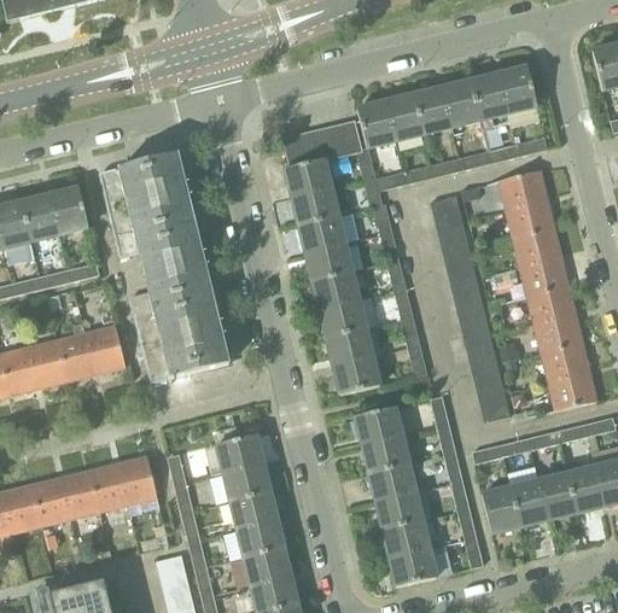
[(0,0),(5,21),(30,15),(70,5),(89,0),(0,0)]
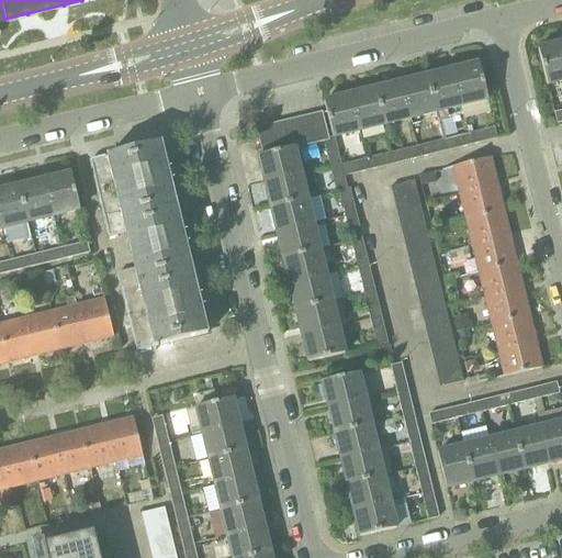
[(549,81),(561,78),(561,40),(539,45),(548,81),(549,81)]
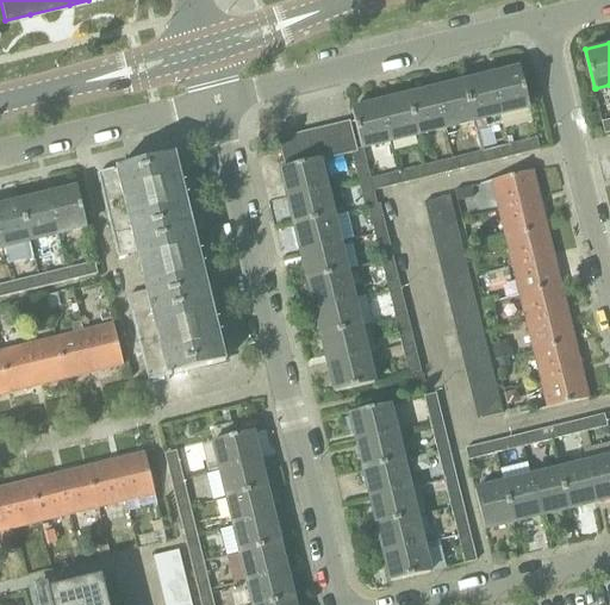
[(492,72),(502,111),(529,105),(520,64),(492,72)]
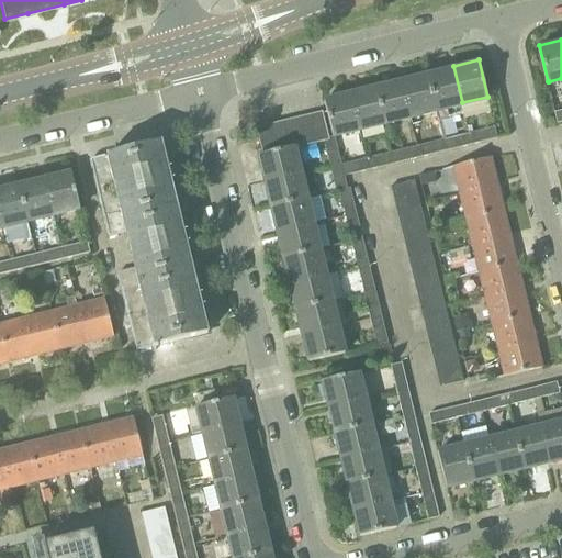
[(453,66),(427,73),(436,109),(462,102),(453,66)]
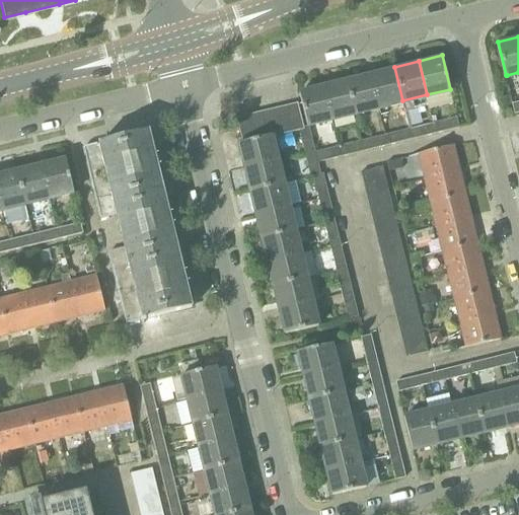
[(394,67),(371,72),(379,106),(402,100),(394,67)]
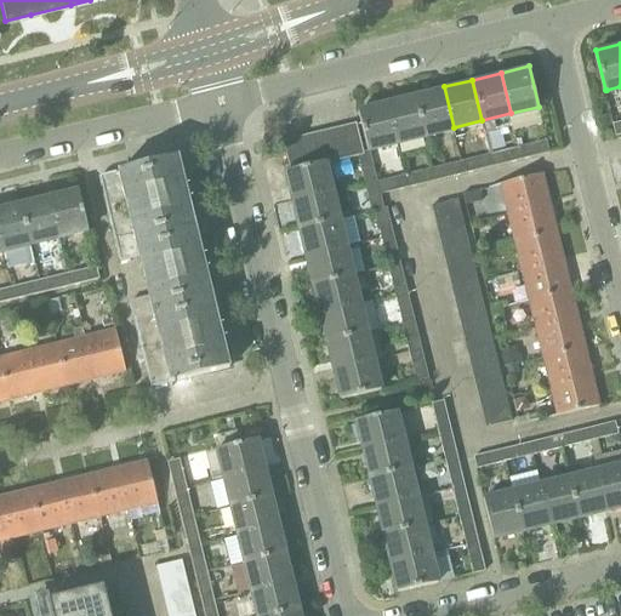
[(415,93),(425,133),(454,127),(444,86),(415,93)]
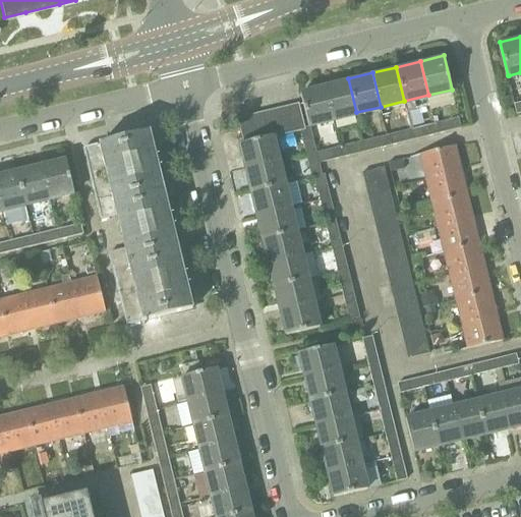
[(348,78),(325,84),(333,118),(356,112),(348,78)]
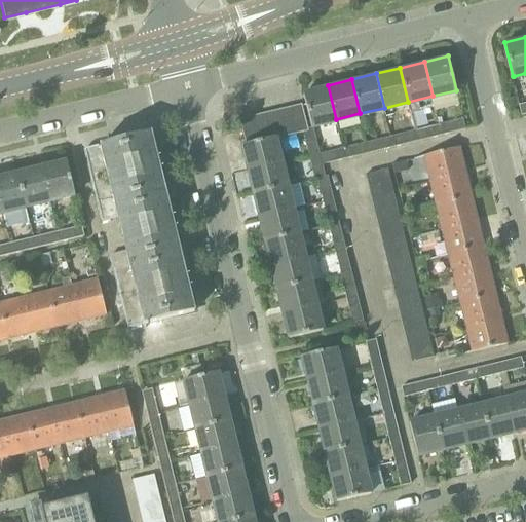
[(328,85),(303,91),(311,125),(313,125),(336,119),(328,85)]
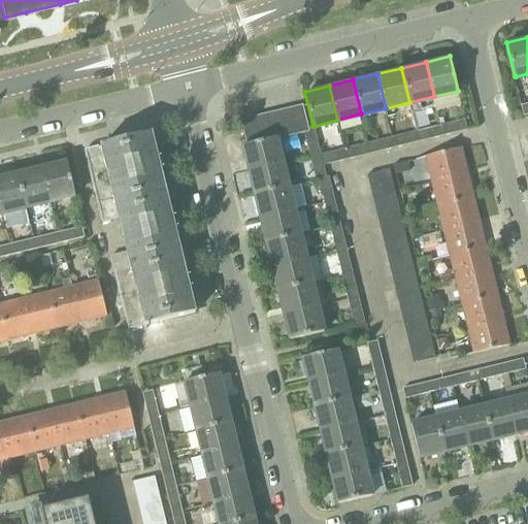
[(305,130),(304,129),(309,128),(308,127),(303,102),(291,105),(297,132),(305,130)]
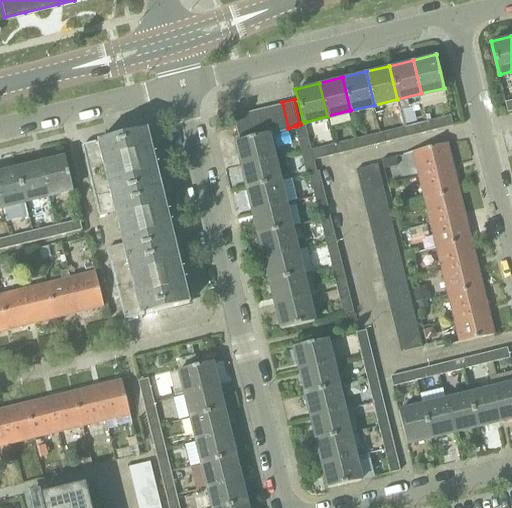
[(276,130),(288,128),(282,102),(270,105),(276,130)]
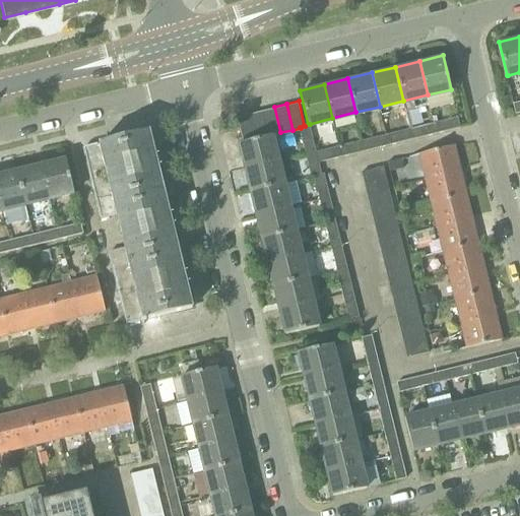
[(262,110),(268,134),(272,133),(273,134),(280,132),(274,107),(262,110)]
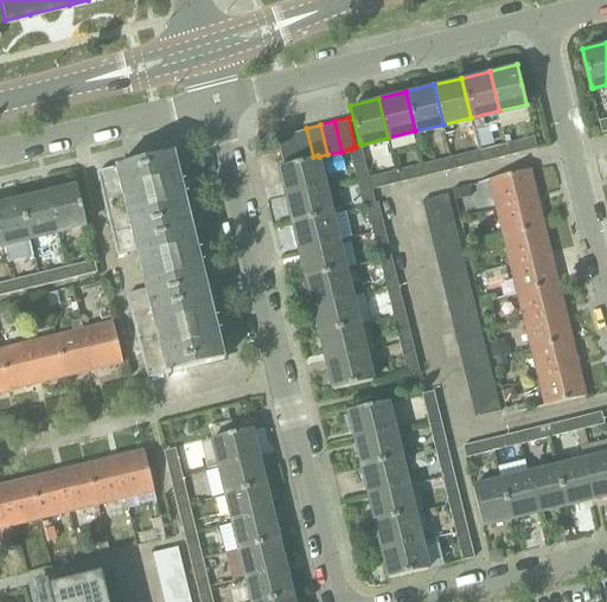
[(299,160),(313,157),(306,128),(292,132),(299,160)]
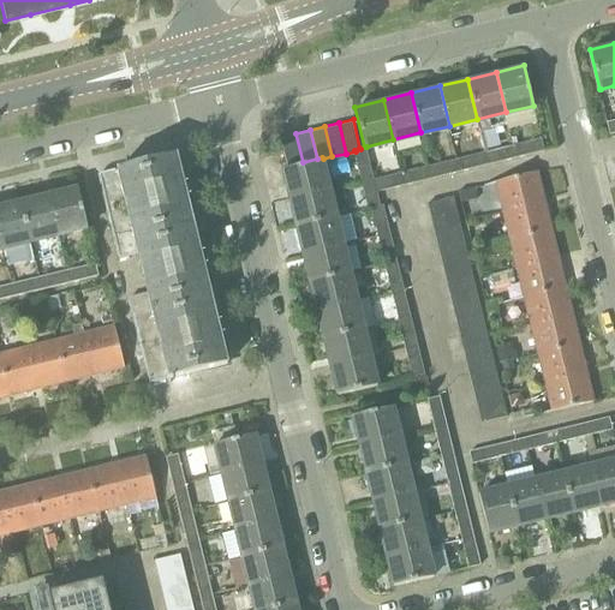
[(303,162),(296,133),(281,136),(288,166),(303,162)]
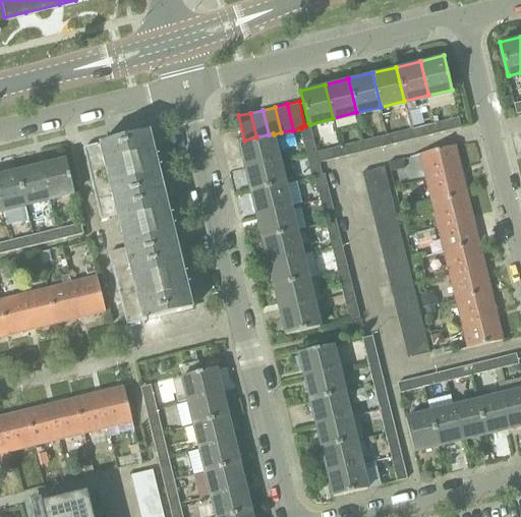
[(435,121),(437,130),(460,125),(458,115),(456,115),(435,121)]
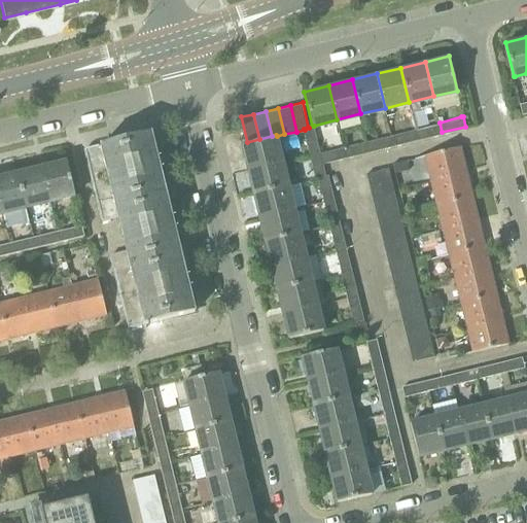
[(440,123),(415,128),(418,138),(442,132),(440,123)]
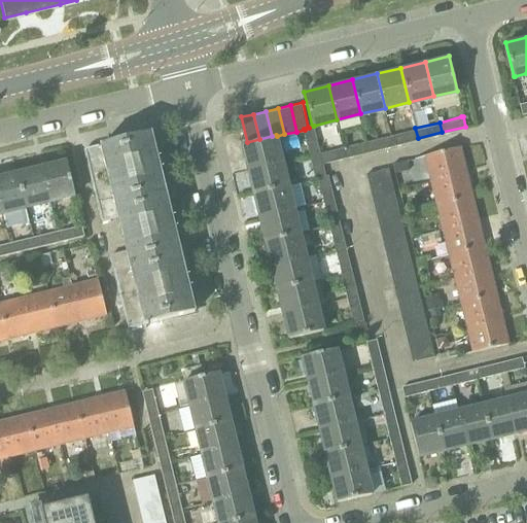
[(304,129),(305,130),(309,152),(319,150),(314,126),(312,126),(308,127),(309,128),(304,129)]
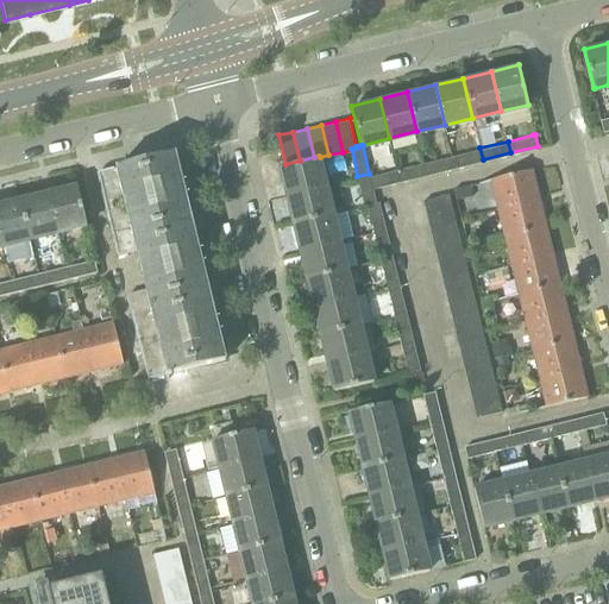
[(479,148),(452,155),(454,167),(483,159),(479,148)]
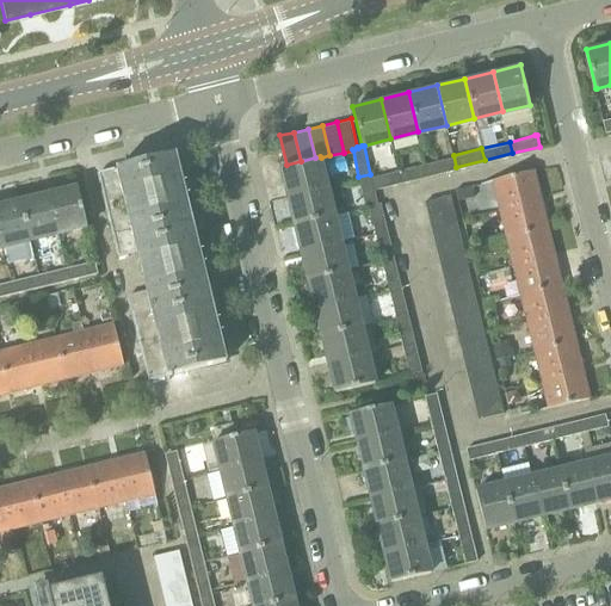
[(137,248),(149,298),(144,300),(147,307),(133,310),(149,378),(168,373),(226,359),(174,152),(97,171),(118,253),(137,248)]
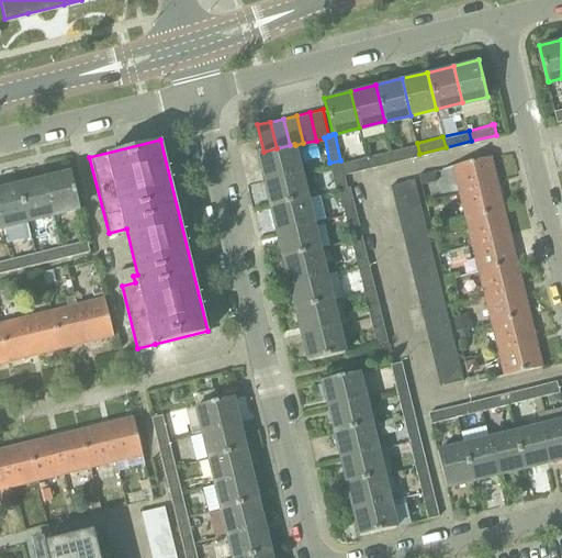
[(394,160),(419,154),(417,143),(391,149),(394,160)]
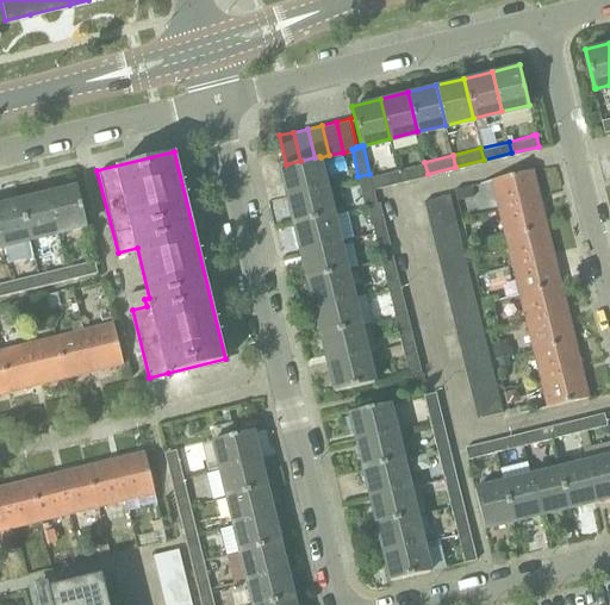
[(319,156),(315,157),(300,161),(286,164),(280,166),(287,194),(327,184),(321,157),(319,156)]
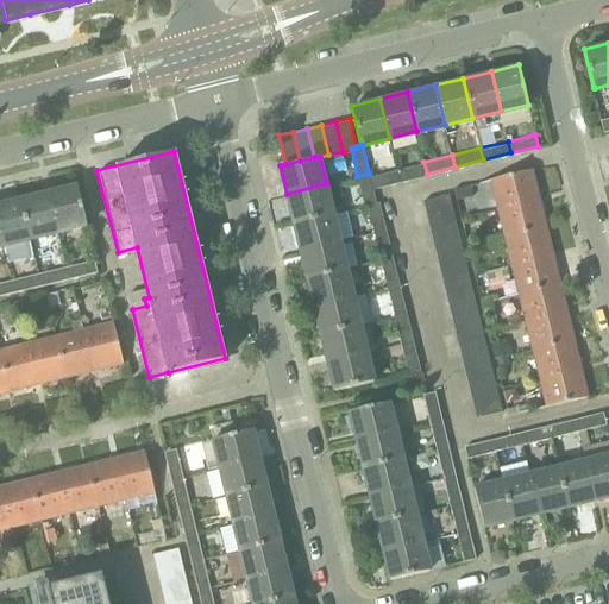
[(424,162),(396,168),(399,180),(416,176),(427,174),(424,162)]
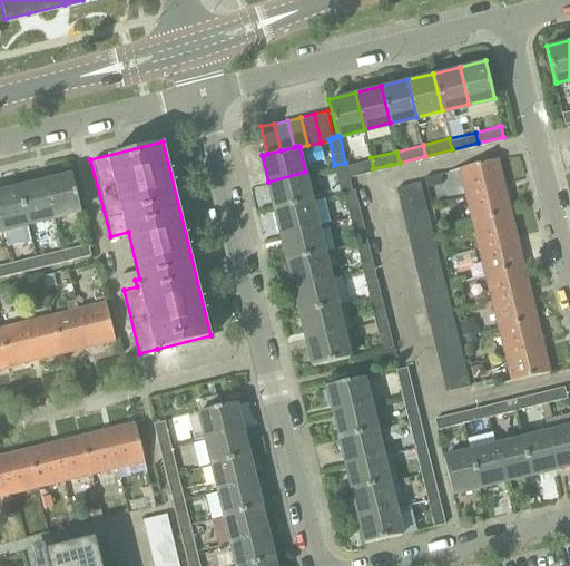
[(371,157),(346,164),(349,175),(373,168),(371,157)]
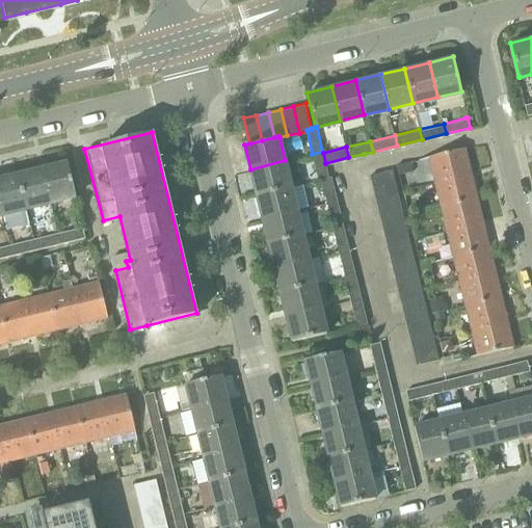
[(434,180),(471,172),(464,147),(429,155),(434,180)]
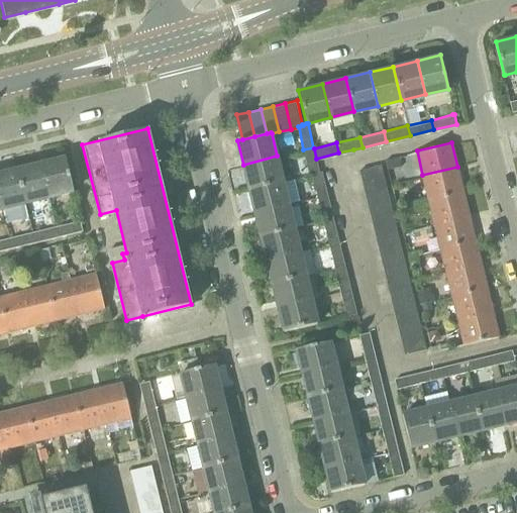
[(309,174),(311,174),(319,172),(316,159),(314,148),(313,147),(303,149),(309,174)]
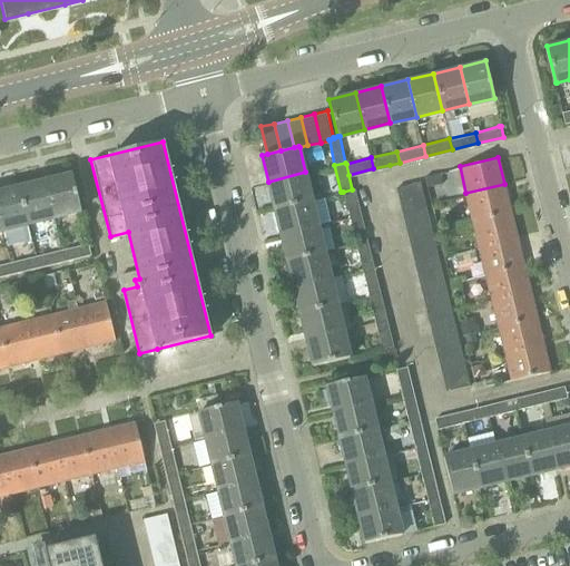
[(306,172),(305,172),(268,182),(275,207),(312,198),(324,195),(317,169),(306,172)]
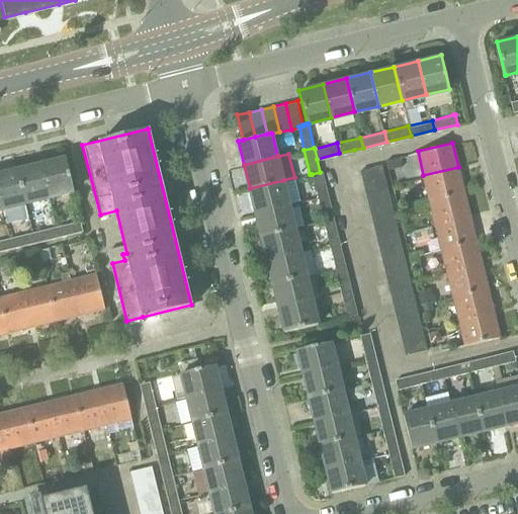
[(400,155),(385,159),(386,160),(389,168),(402,164),(400,155)]
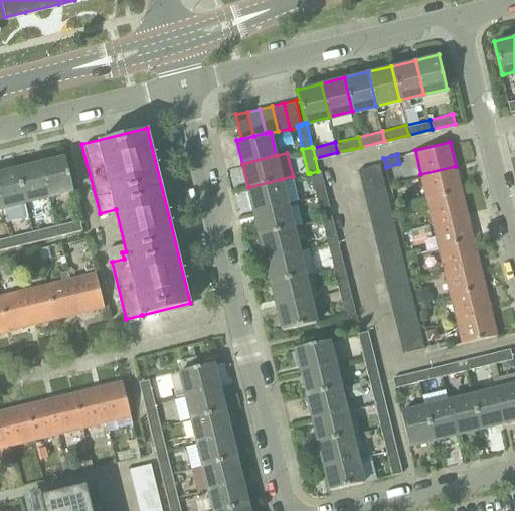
[(49,195),(73,189),(65,156),(41,162),(49,195)]
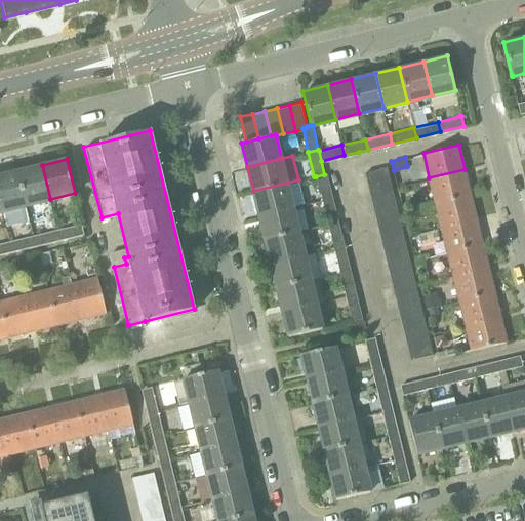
[(27,205),(50,199),(42,165),(35,166),(18,170),(27,205)]
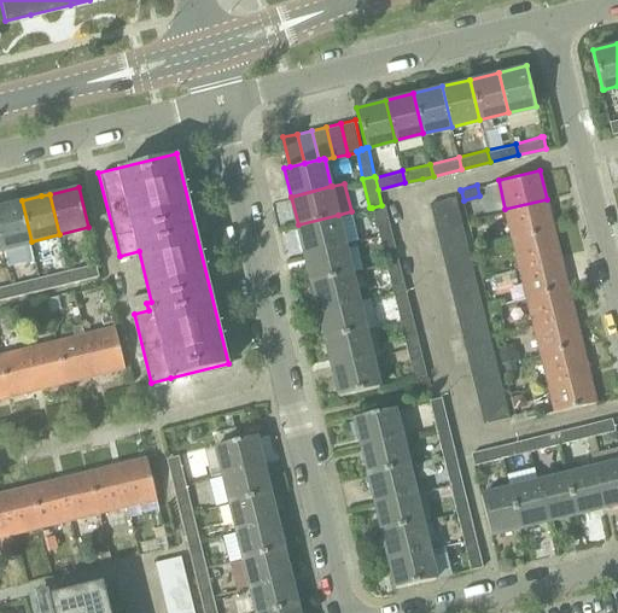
[(430,203),(433,216),(459,210),(455,197),(430,203)]
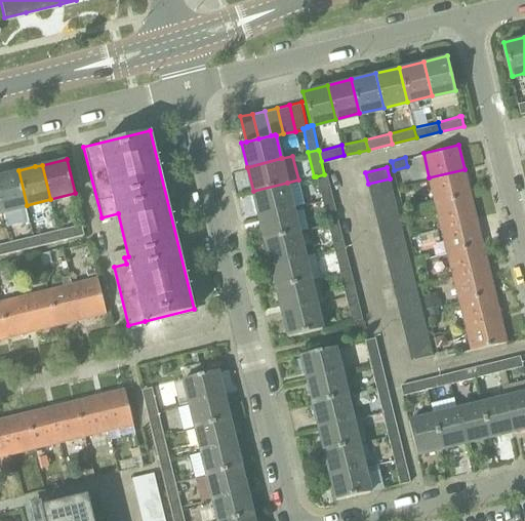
[(429,177),(435,202),(471,193),(465,169),(429,177)]
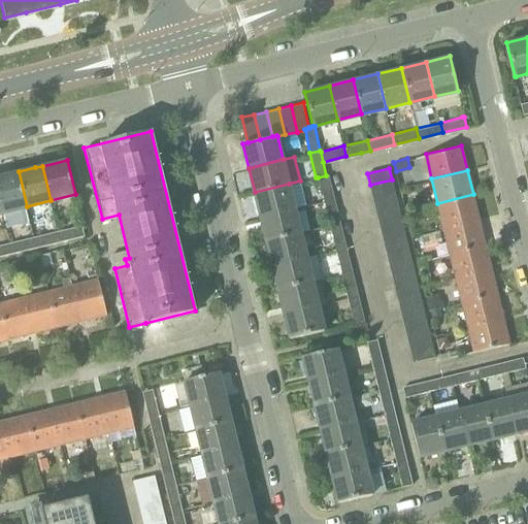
[(27,206),(19,171),(0,175),(0,202),(2,211),(5,226),(30,220),(27,206)]
